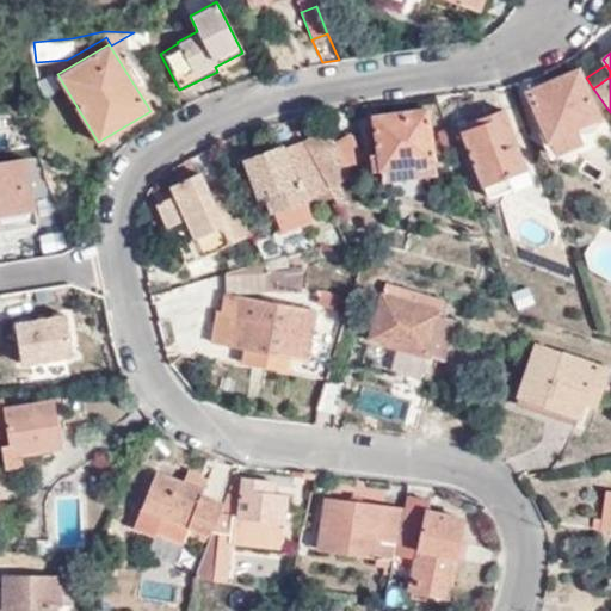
[(548,141),(599,119),(579,72),(526,93),(543,133),(548,141)]
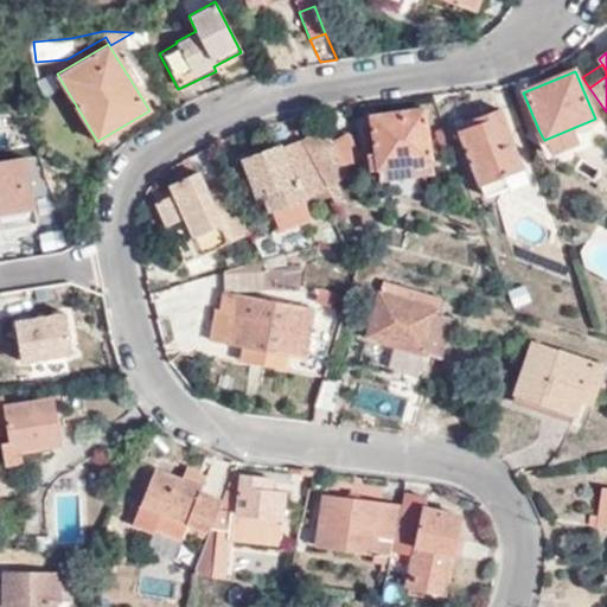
[(498,108),(455,127),(478,185),(522,168),(498,108)]
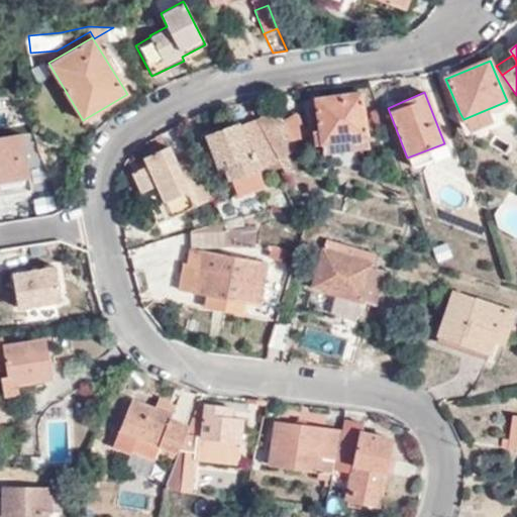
[(319,142),(366,137),(360,93),(315,99),(319,142)]
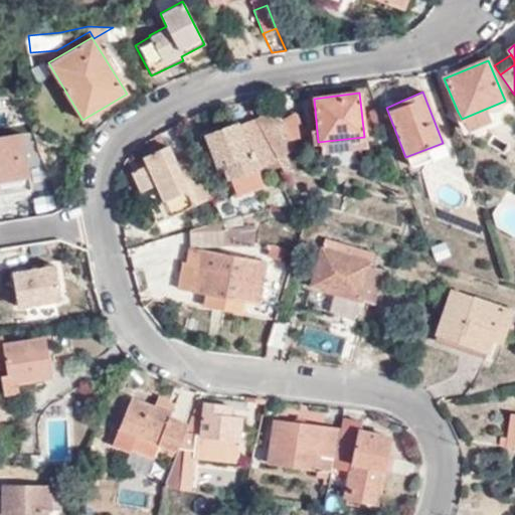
[(475,133),(484,129),(487,127),(492,123),(487,111),(494,113),(500,110),(503,106),(505,101),(462,119),(458,112),(454,114),(464,134),(467,135),(475,133)]
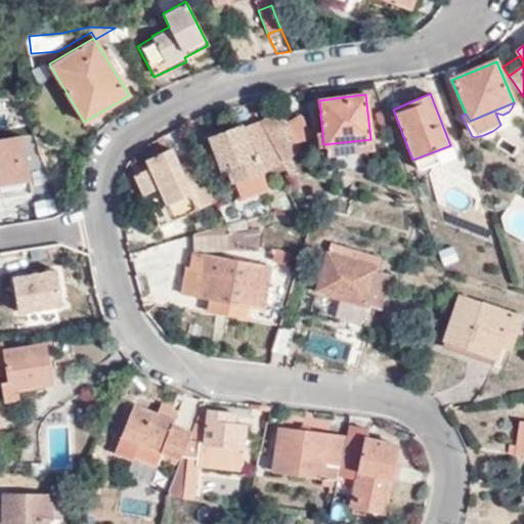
[(279,112),(259,121),(274,153),(280,163),(299,151),(297,146),(285,123),(279,112)]
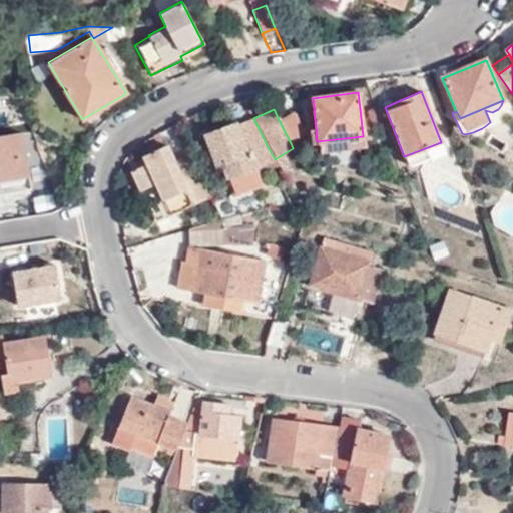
[(292,113),(279,120),(291,143),(304,135),(292,113)]
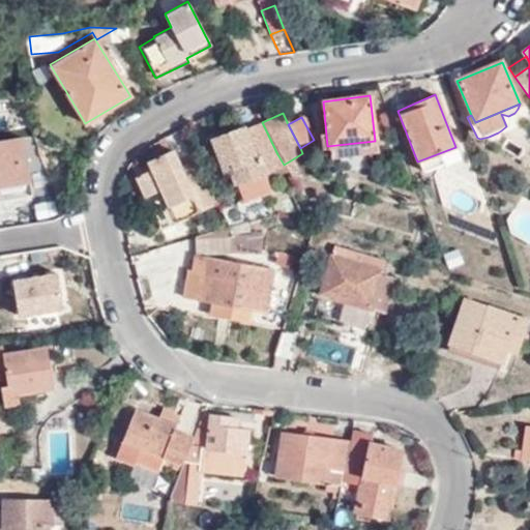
[(221,212),(228,229),(232,228),(248,223),(273,215),(264,195),(271,190),(266,179),(259,163),(277,154),(262,122),(244,129),(243,125),(209,140),(223,172),(228,171),(241,204),(221,212)]
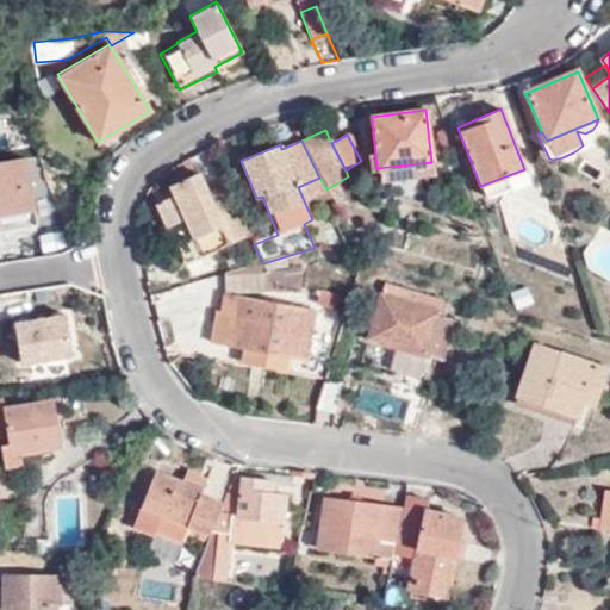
[(0,231),(36,226),(27,160),(0,162),(0,231)]
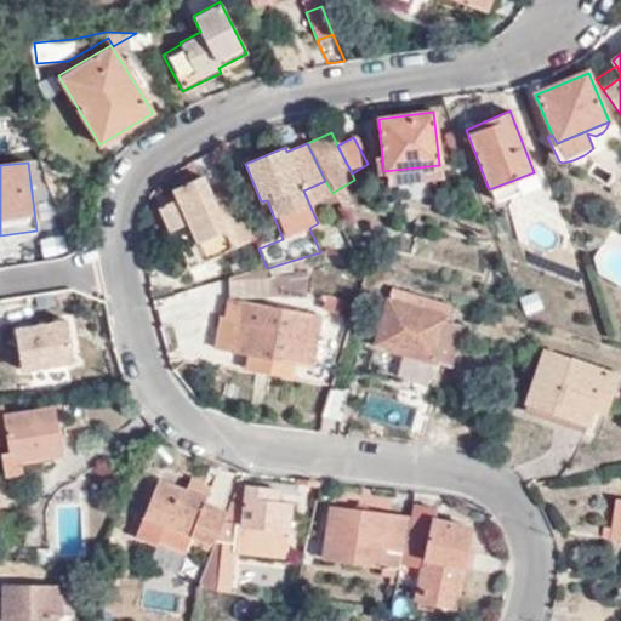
[(440,177),(439,165),(383,171),(386,182),(440,177)]
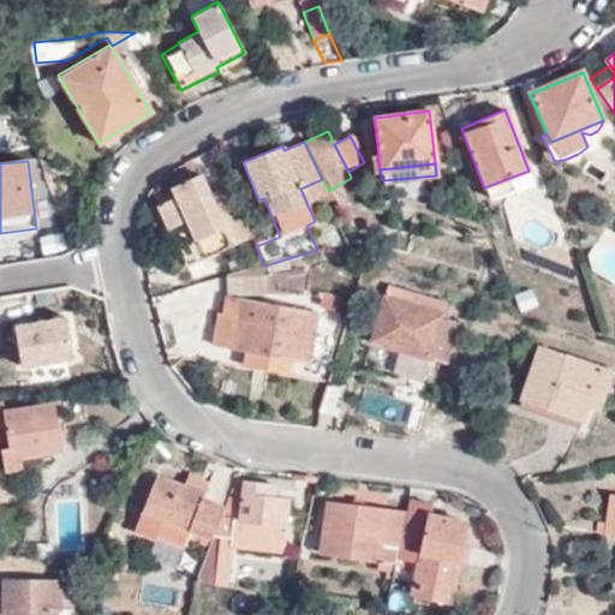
[(187,221),(204,260),(249,240),(226,185),(209,192),(201,174),(169,189),(173,197),(156,204),(167,230),(168,228),(187,221)]
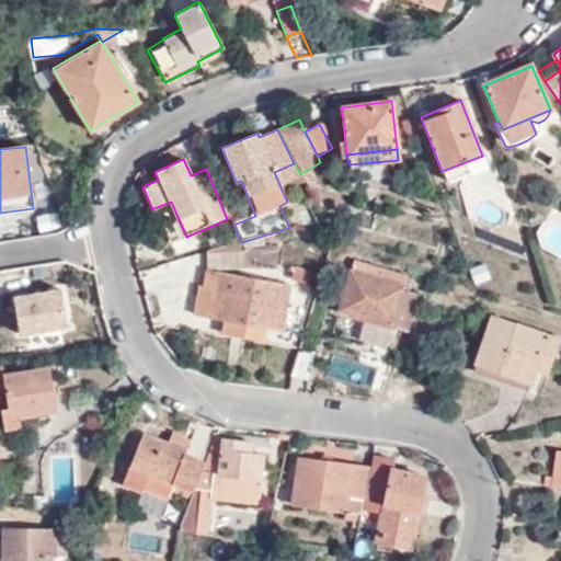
[(274,172),(282,190),(304,182),(300,174),(294,163),(274,172)]
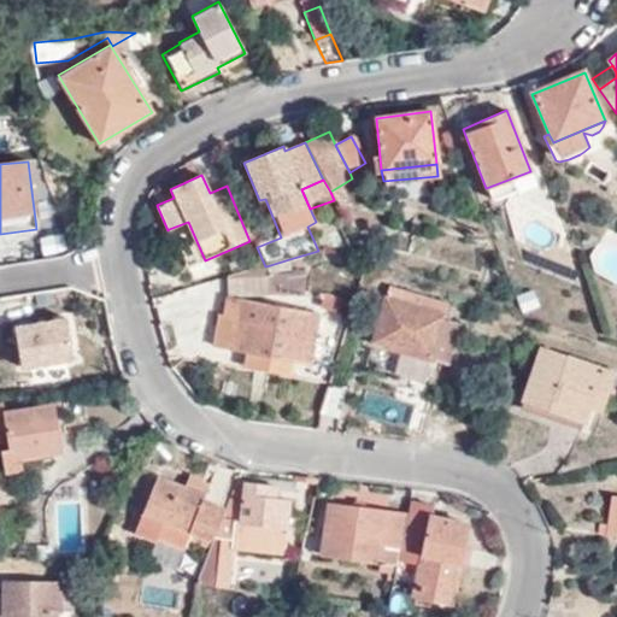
[(186,269),(205,260),(188,222),(169,229),(186,269)]
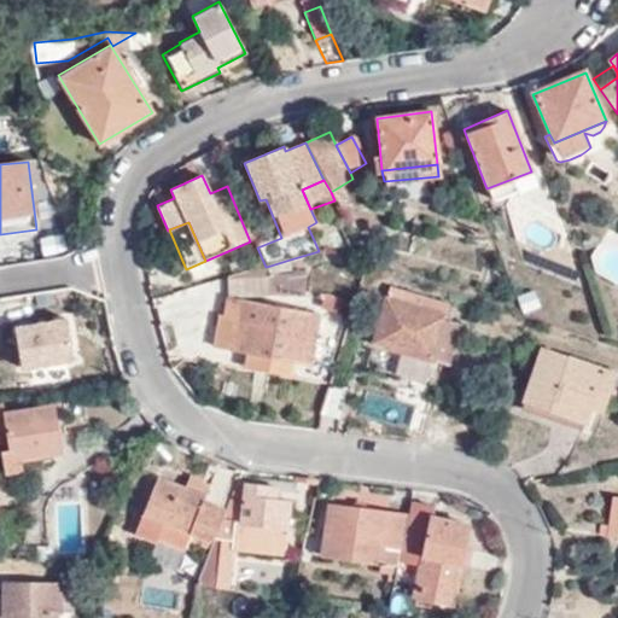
[(272,270),(290,270),(290,260),(270,266),(272,270)]
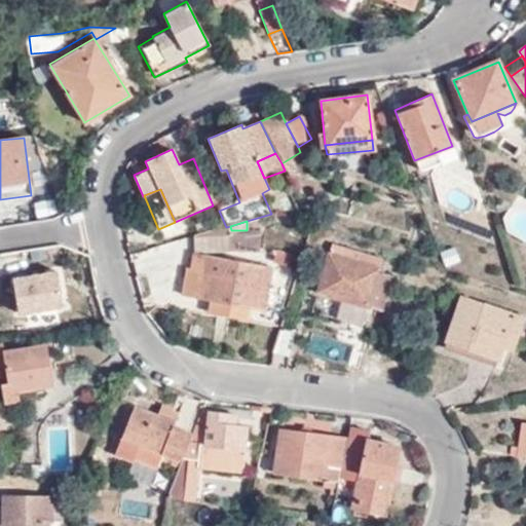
[(230,250),(262,250),(263,230),(247,230),(231,230),(230,250)]
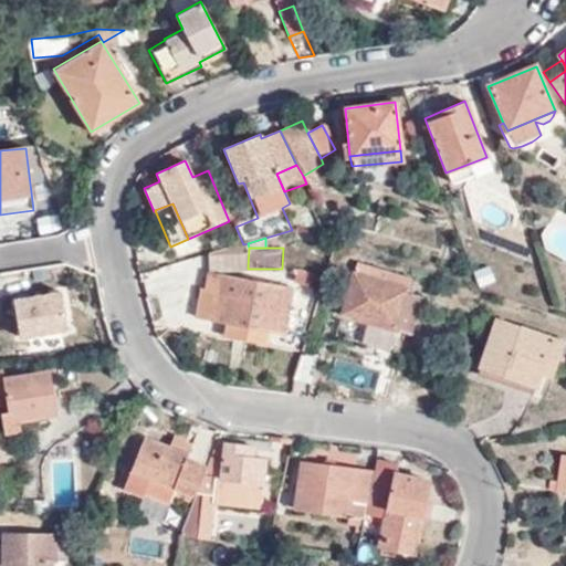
[(411,279),(356,261),(339,314),(408,335),(420,299),(407,294),(411,279)]
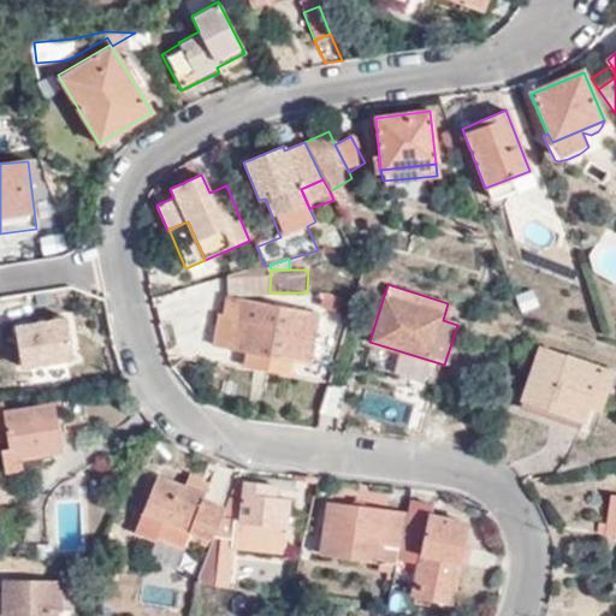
[(326,295),(323,306),(347,313),(349,302),(326,295)]
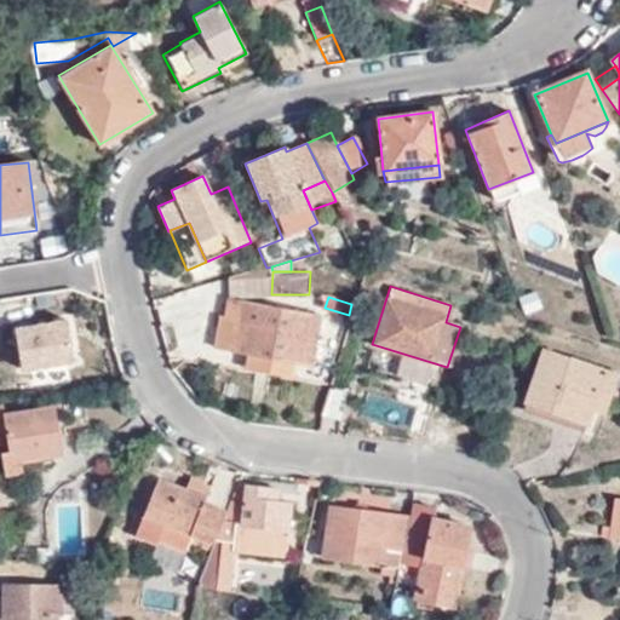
[(297,362),(314,366),(322,315),(230,299),(227,320),(222,319),(217,349),(251,355),(281,360),(297,362)]
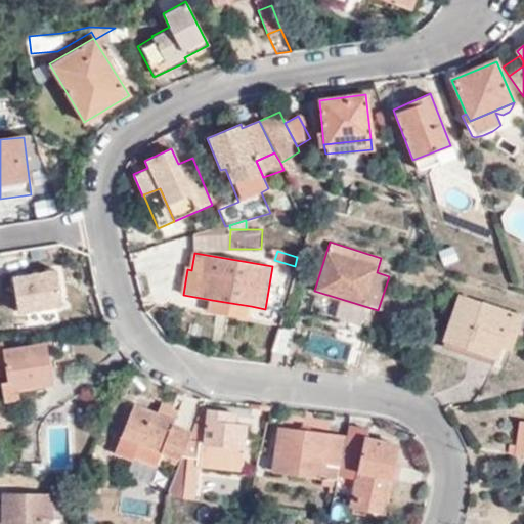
[(58,266),(11,271),(15,311),(62,306),(58,266)]
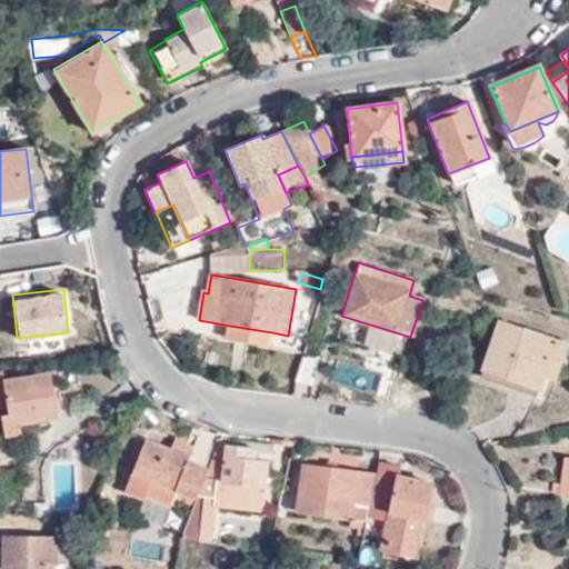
[(567,342),(499,320),(482,367),(540,387),(547,367),(558,370),(567,342)]
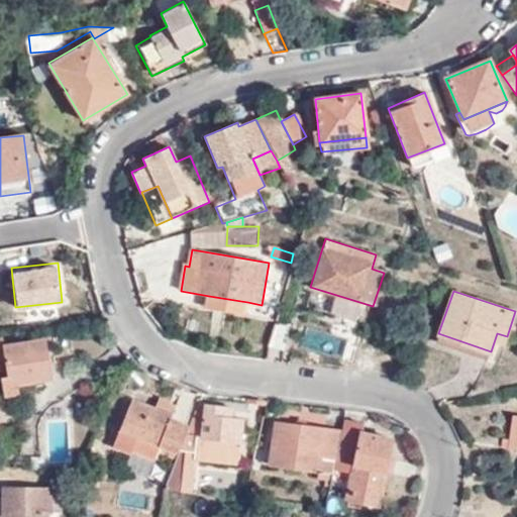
[(207,308),(245,315),(247,302),(234,300),(209,296),(207,308)]
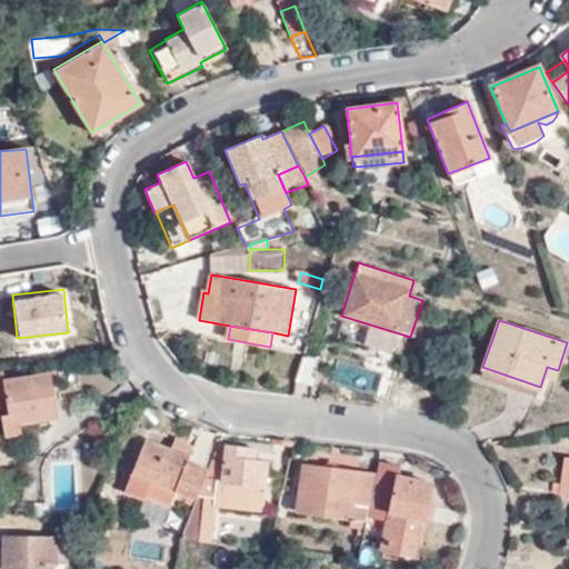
[(308,343),(297,379),(313,383),(323,349),(308,343)]
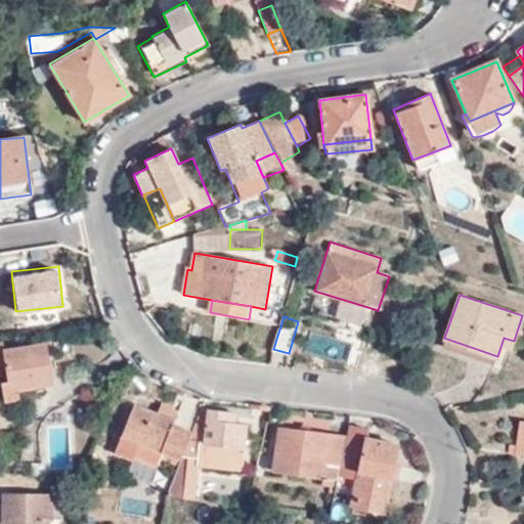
[(0,377),(9,376),(10,383),(4,384),(6,401),(22,399),(20,389),(54,384),(48,344),(7,350),(5,341),(0,341),(0,377)]
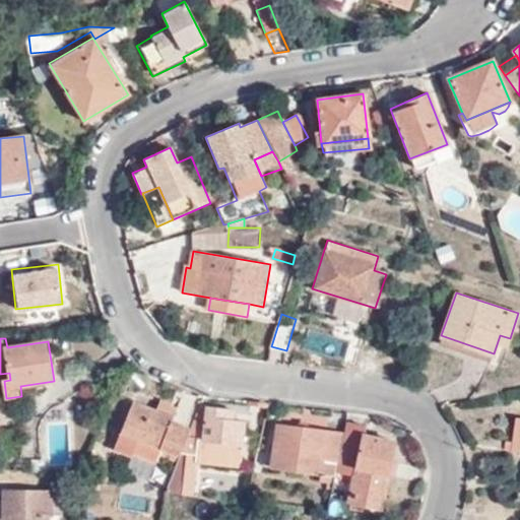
[(163,400),(158,411),(176,417),(180,407),(163,400)]
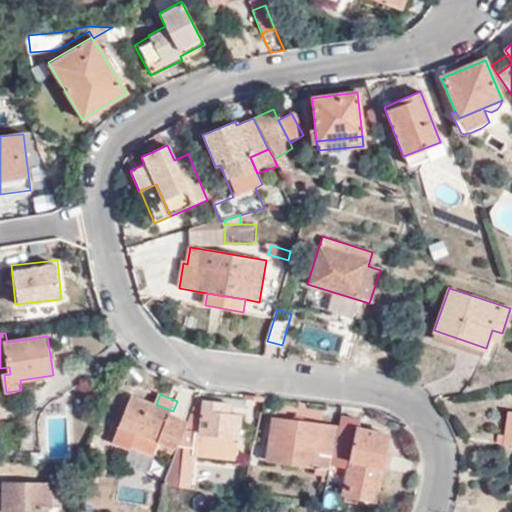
[(156,455),(159,448),(161,443),(175,448),(186,423),(186,422),(172,415),(173,411),(156,405),(134,396),(116,442),(131,448),(132,446),(156,455)]
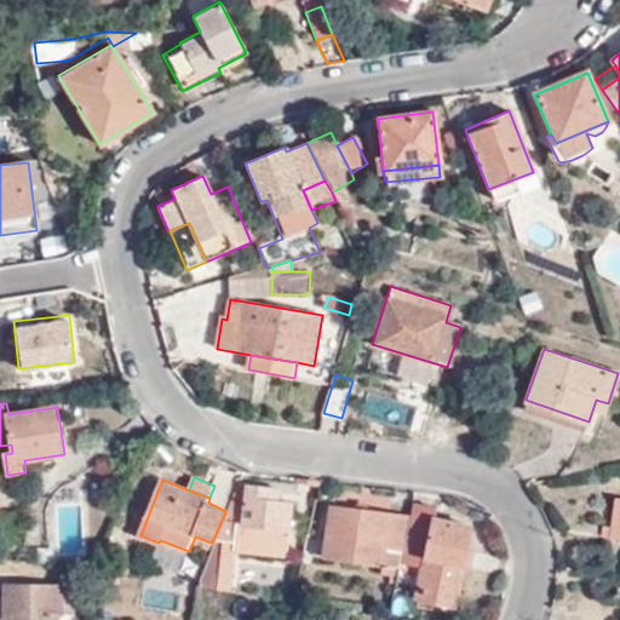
[(239,551),(290,557),(296,503),(281,501),(283,489),(242,484),(230,512),(218,545),(214,552),(201,586),(229,591),(234,592),(239,551)]
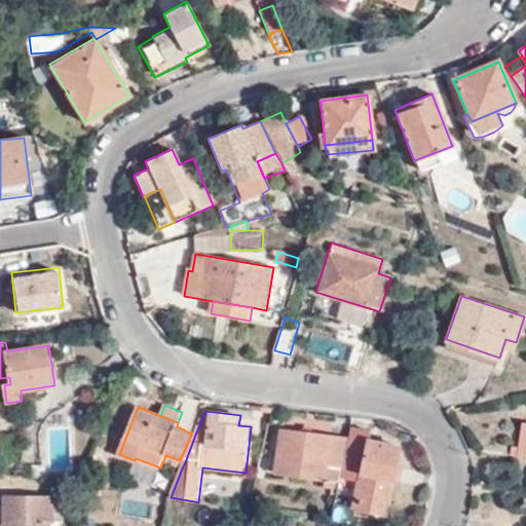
[(516,456),(525,457),(525,424),(523,423),(516,456)]
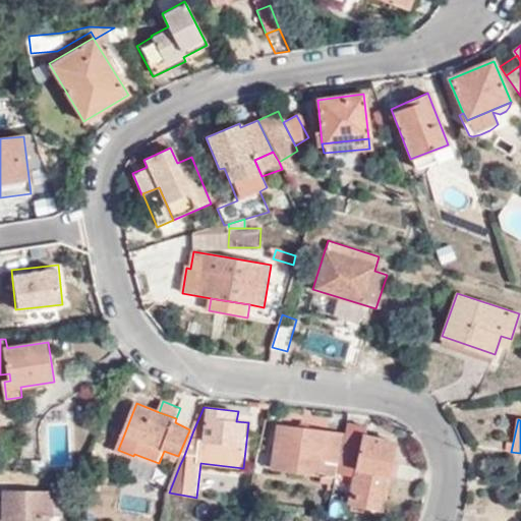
[(362,425),(344,422),(344,424),(343,432),(336,472),(353,475),(348,504),(381,509),(394,443),(360,436),(362,425)]
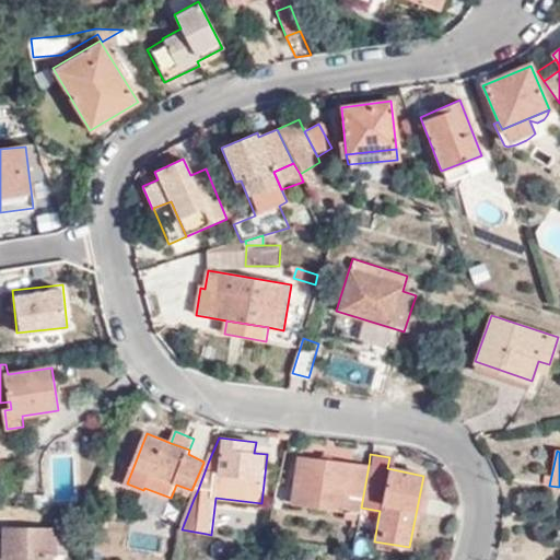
[(361,508),(369,465),(298,457),(292,503),(360,512),(361,508)]
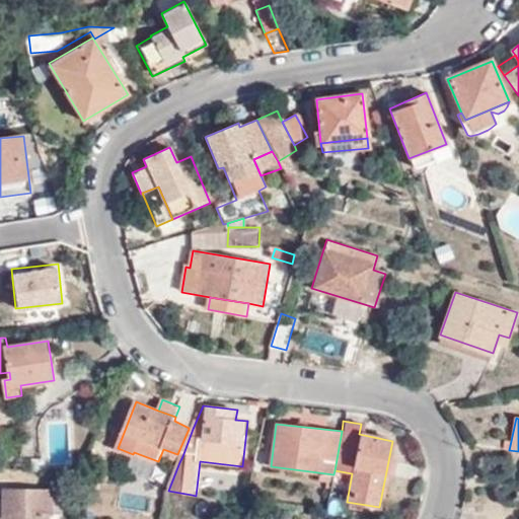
[(182,456),(193,429),(189,428),(189,429),(177,454),(182,456)]
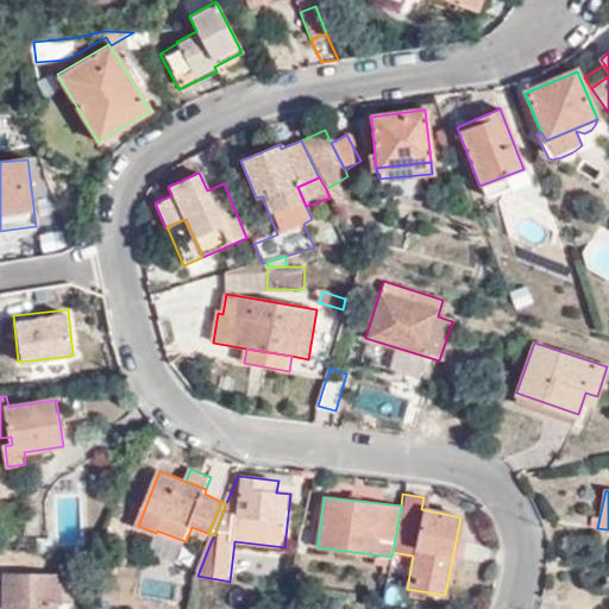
[(189,533),(206,540),(207,535),(208,533),(192,527),(189,533)]
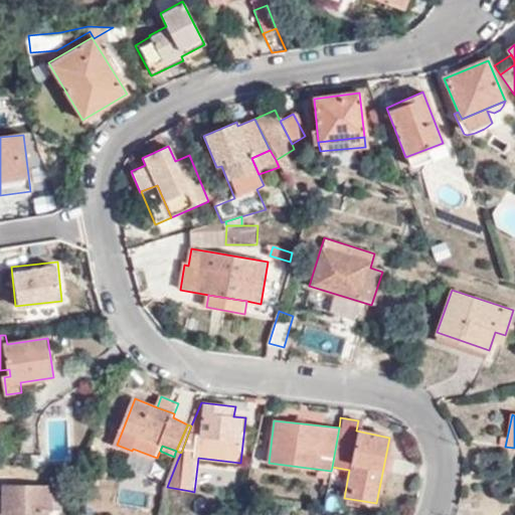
[(0,514),(45,514),(46,509),(49,509),(50,487),(1,485),(0,512),(0,514)]
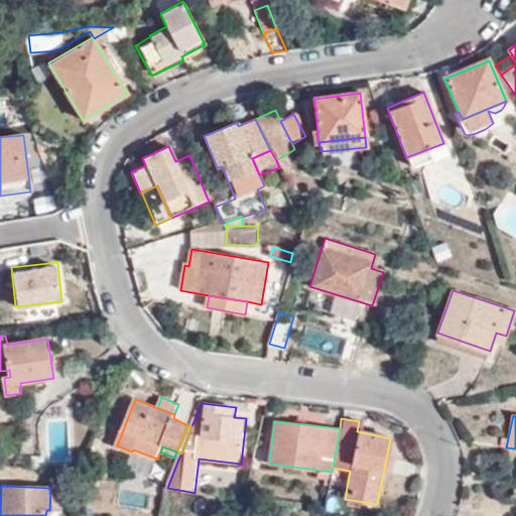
All buildings are outlined.
